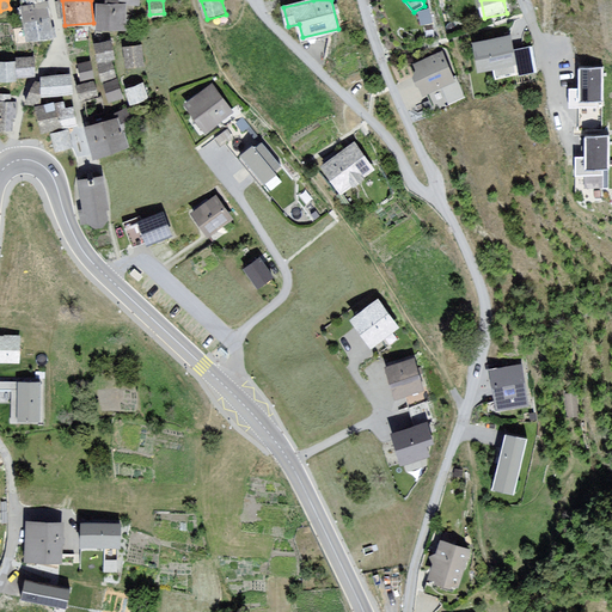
[(28,5),(22,6),(28,42),(55,37),(49,1),(46,1),(28,5)]
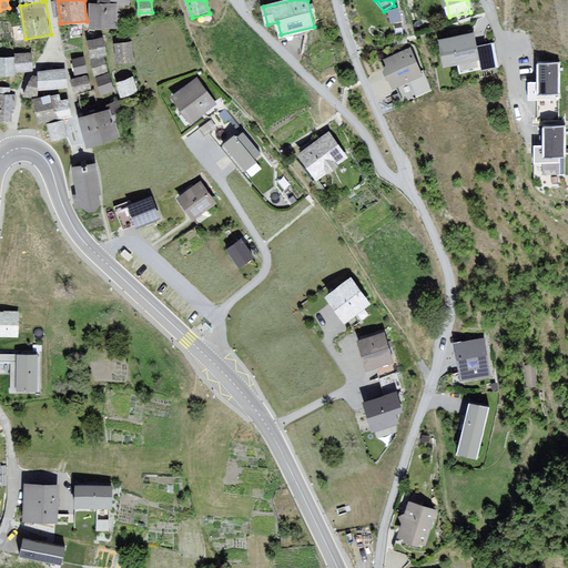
[(119,4),(92,4),(91,27),(119,28),(119,4)]
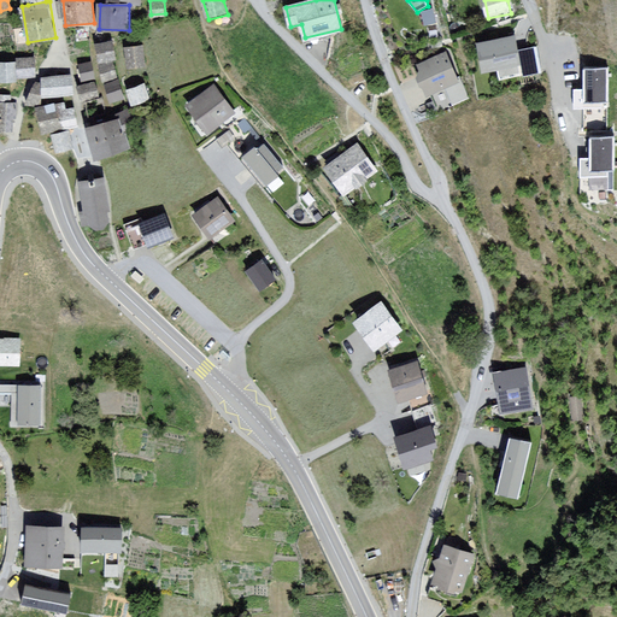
[(516,39),(479,45),(482,71),(522,65),(524,76),(542,74),(539,51),(518,54),(516,39)]
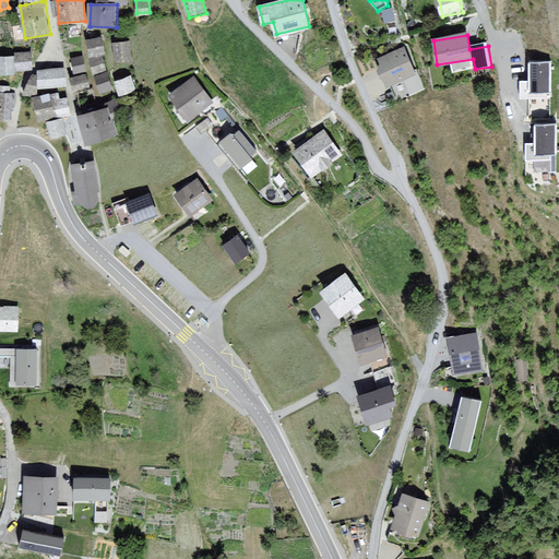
[(105,36),(87,40),(93,69),(103,95),(117,91),(109,72),(106,58),(110,58),(105,36)]
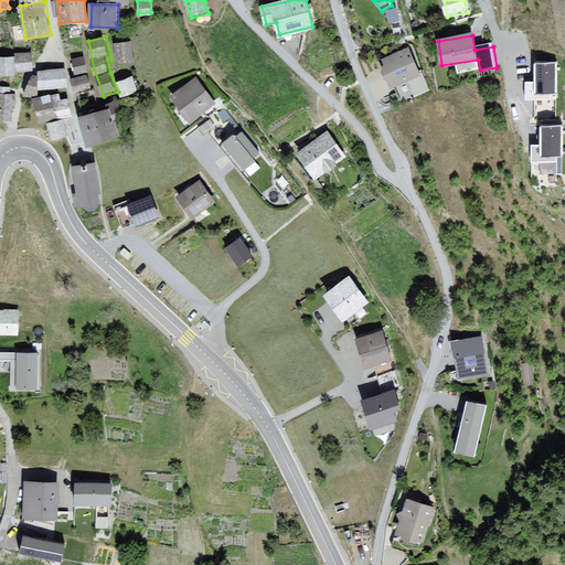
[(134,42),(114,45),(118,64),(137,61),(134,42)]
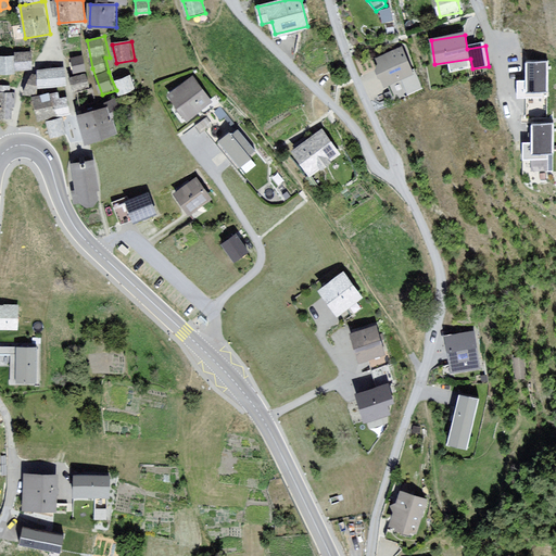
[(404,49),(378,60),(388,84),(402,78),(409,97),(425,90),(418,76),(415,77),(404,49)]
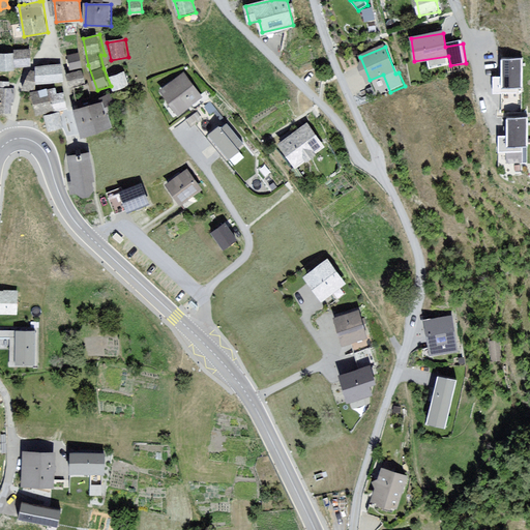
[(0,53),(0,75),(16,75),(16,66),(32,66),(32,50),(16,51),(16,54),(0,53)]
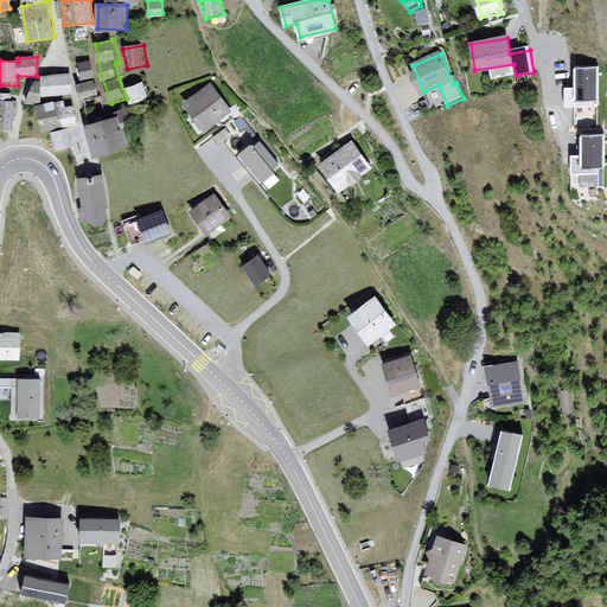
[(89,62),(78,64),(81,80),(91,77),(89,62)]
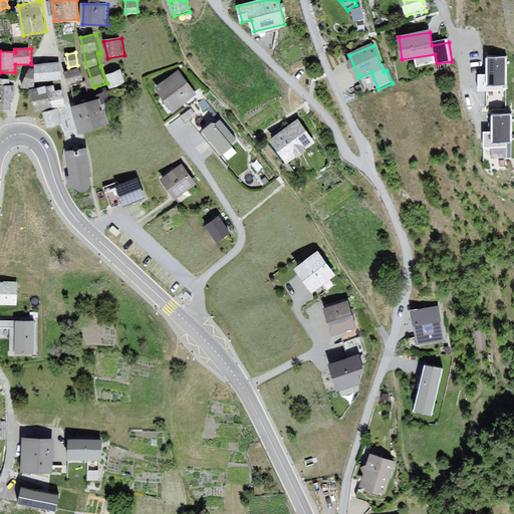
[(507,58),(490,58),(489,85),(506,86),(507,58)]
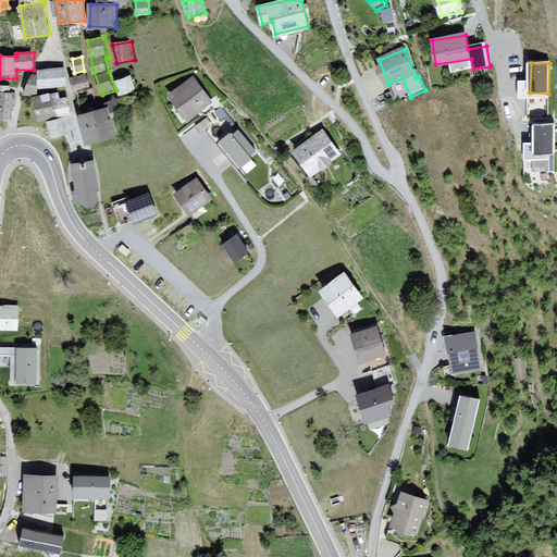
[(52,71),(39,71),(39,85),(39,88),(66,88),(66,67),(52,67),(52,71)]
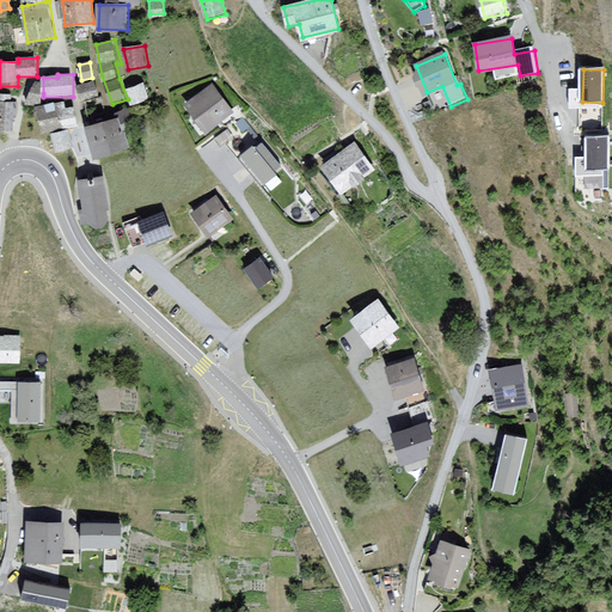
[(96,83),(78,86),(81,102),(99,98),(96,83)]
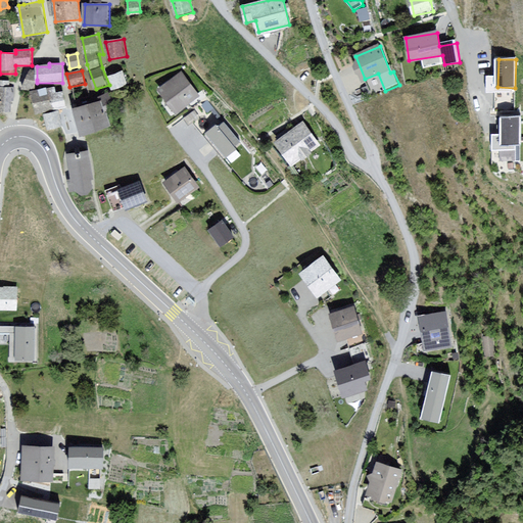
[(122,72),(108,77),(112,88),(126,83),(122,72)]
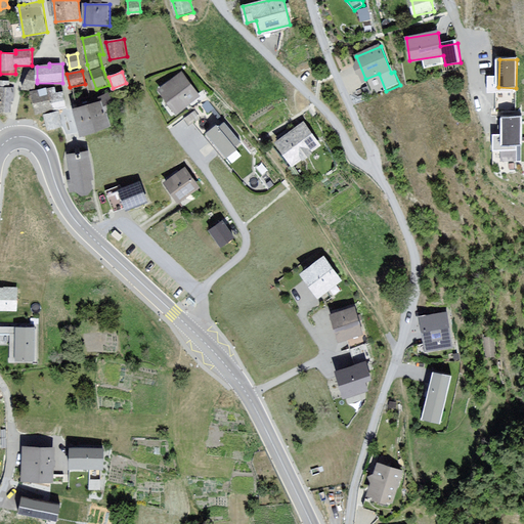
[(183,76),(161,92),(176,115),(200,98),(183,76)]
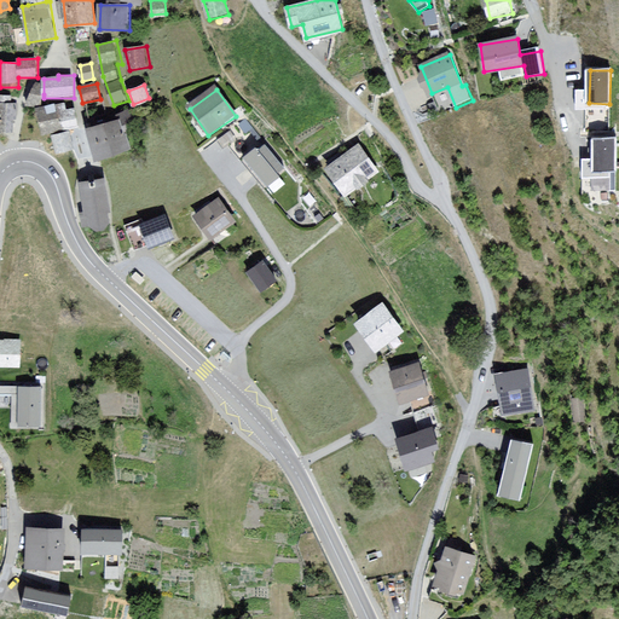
[(44,94),(32,93),(32,105),(42,106),(44,98),(44,94)]
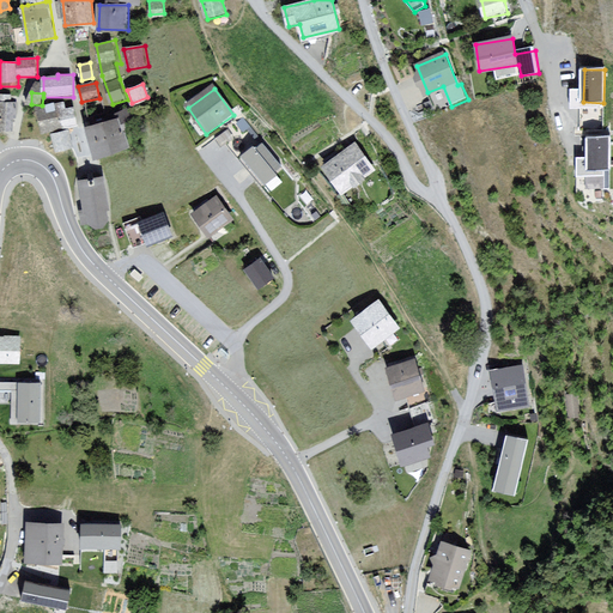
[(17,96),(0,95),(0,96),(0,131),(14,133),(17,96)]
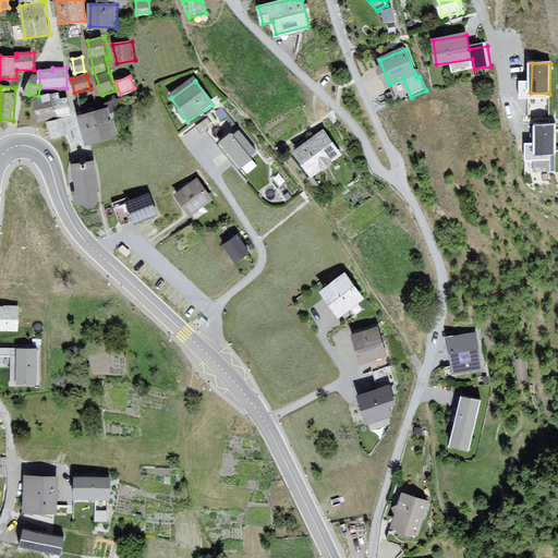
[(52,93),(33,97),(39,123),(58,119),(52,93)]
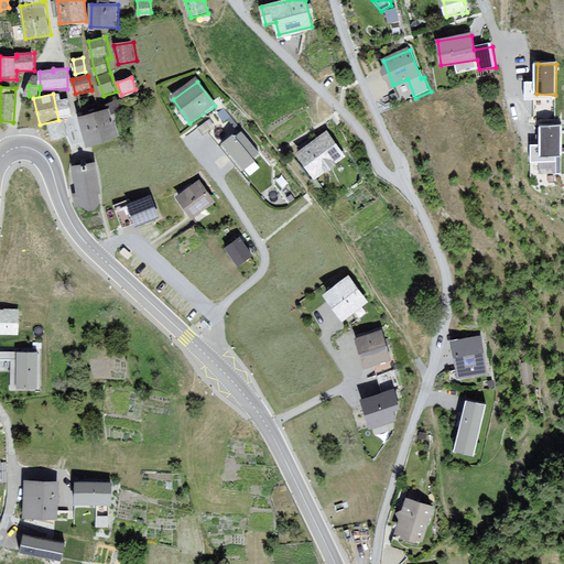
[(73,118),(69,100),(56,102),(58,120),(73,118)]
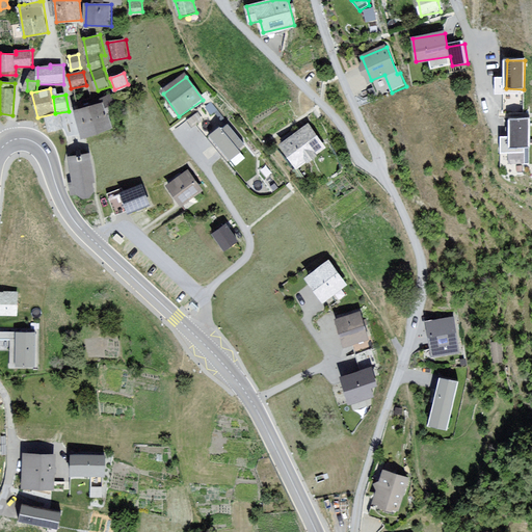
[(105,101),(75,109),(82,136),(112,128),(105,101)]
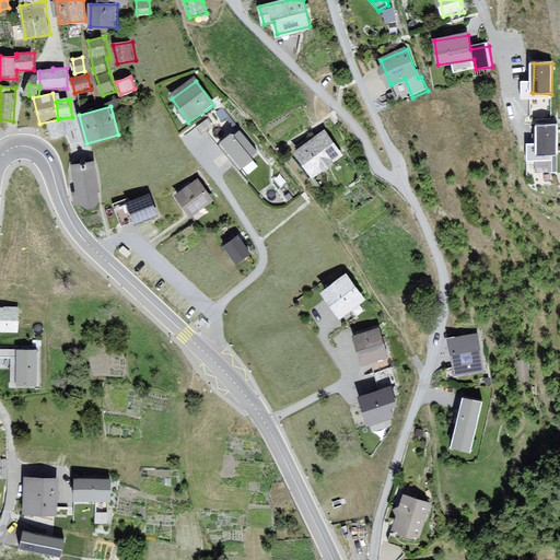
[(63,118),(47,123),(51,140),(68,136),(63,118)]
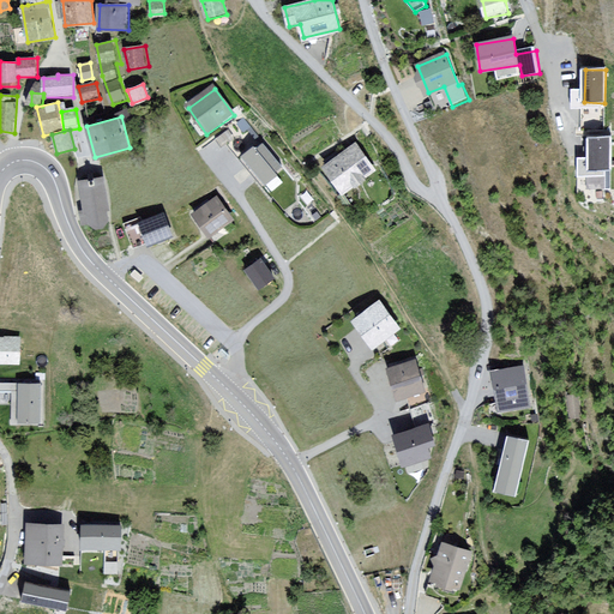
[(609,140),(589,140),(589,170),(609,170),(609,140)]
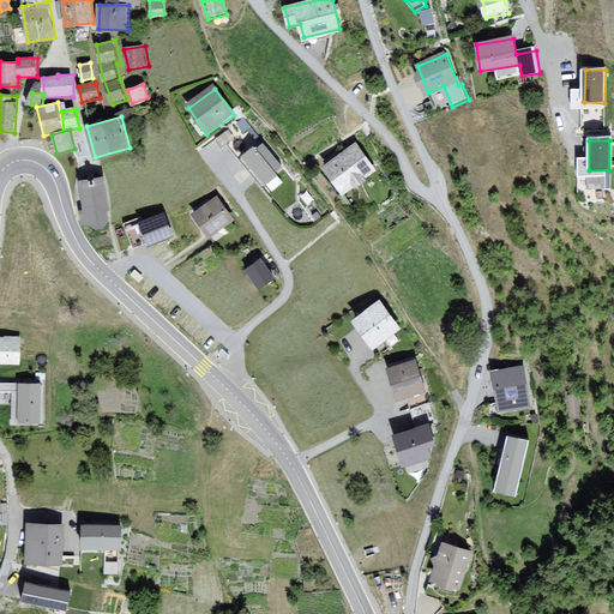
[(357,143),(323,167),(343,194),(377,170),(357,143)]
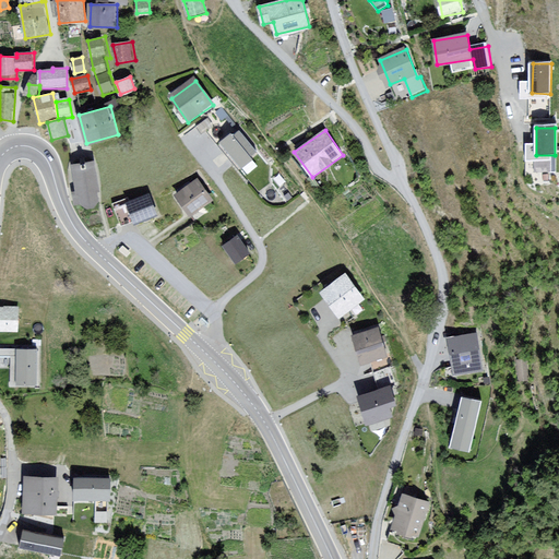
[(232,134),(219,144),(241,169),(253,161),(232,134)]
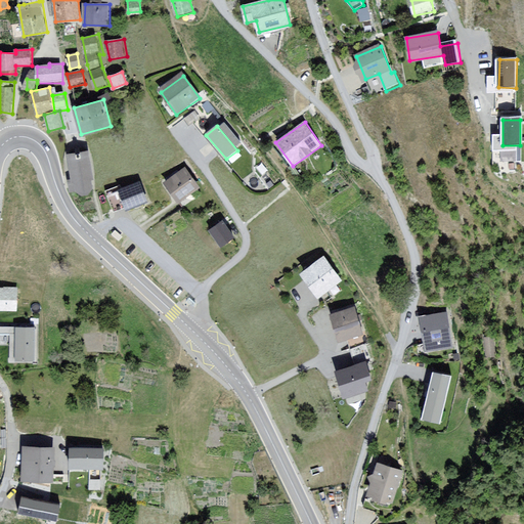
[(91,154),(70,157),(76,197),(96,193),(91,154)]
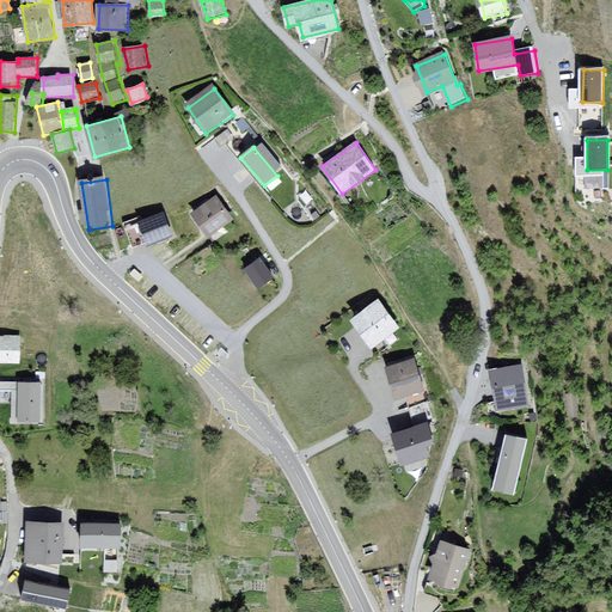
[(216,196),(193,213),(208,236),(233,219),(216,196)]
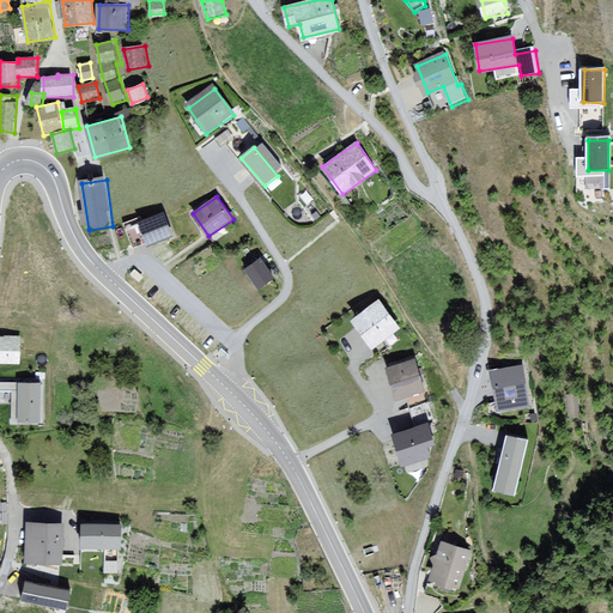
[(167,213),(138,223),(146,246),(174,236),(167,213)]
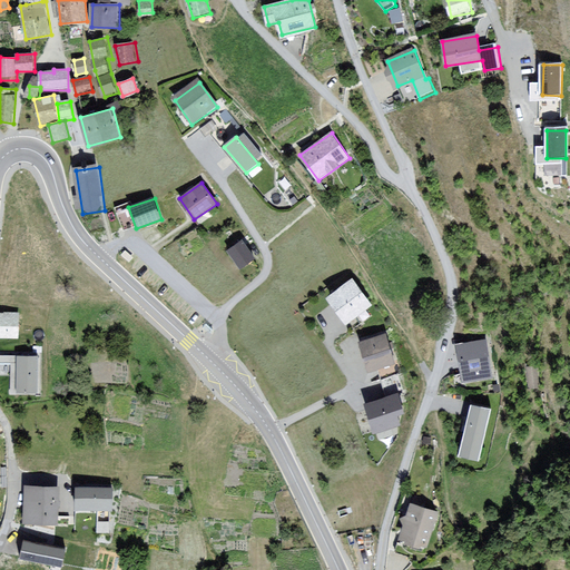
[(253,258),(242,242),(228,251),(241,267),(253,258)]
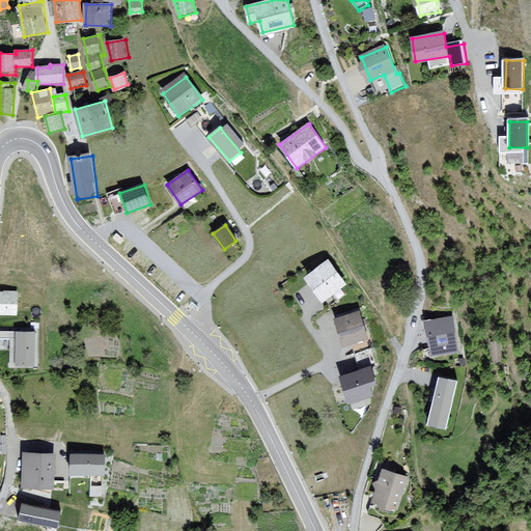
[(329,259),(305,277),(323,302),(346,284),(329,259)]
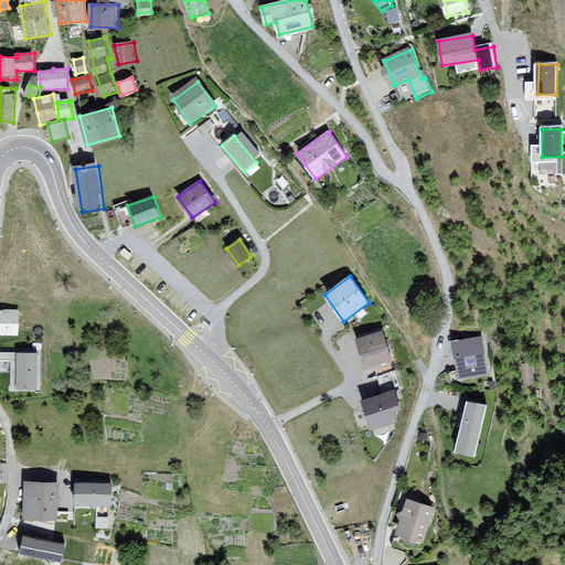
[(18,312),(0,311),(0,333),(18,334),(18,312)]
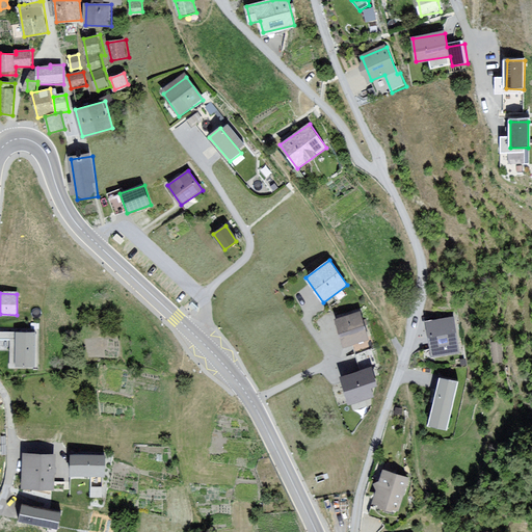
[(362,312),(338,318),(345,345),(369,338),(362,312)]
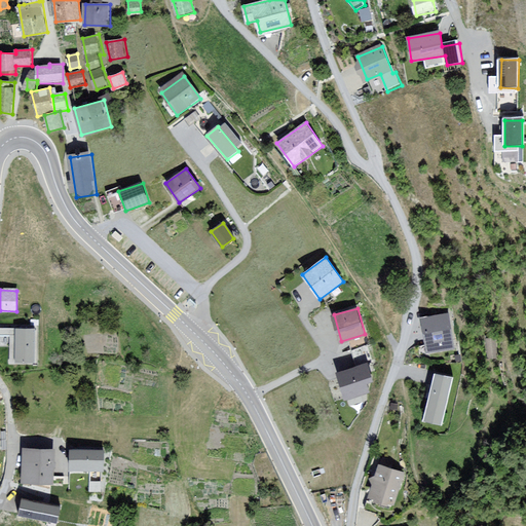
[(451,316),(423,321),(427,354),(455,350),(451,316)]
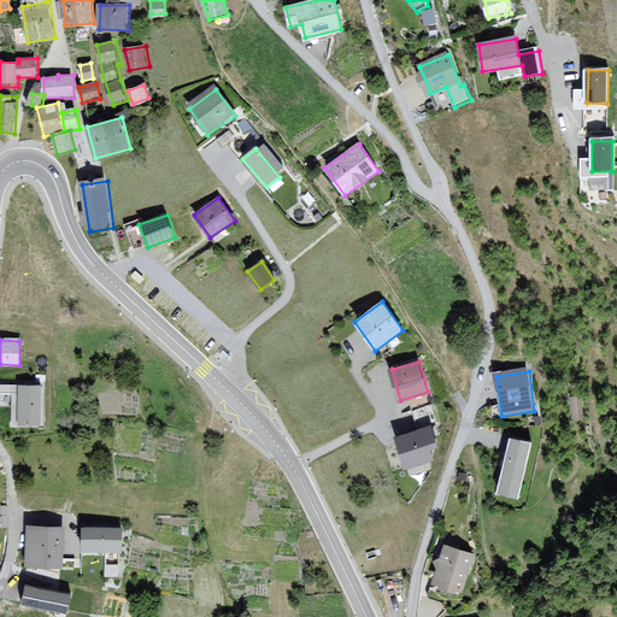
[(41,387),(21,386),(21,423),(41,423),(41,387)]
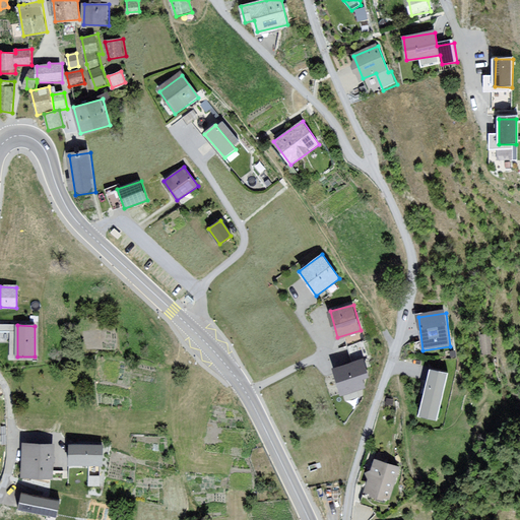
[(489,334),(480,335),(483,353),(492,352),(489,334)]
